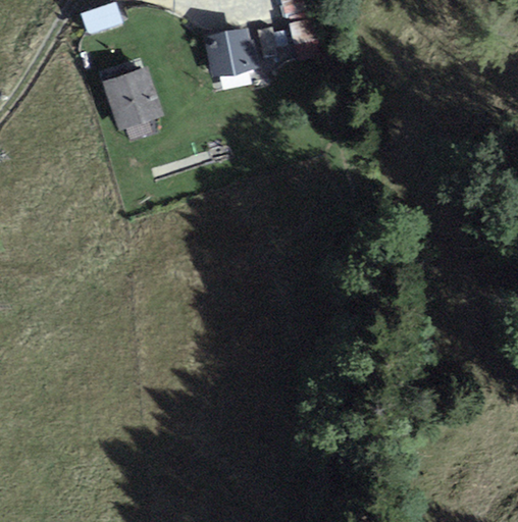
[(304,0),(279,0),(286,17),(308,10),(304,0)]
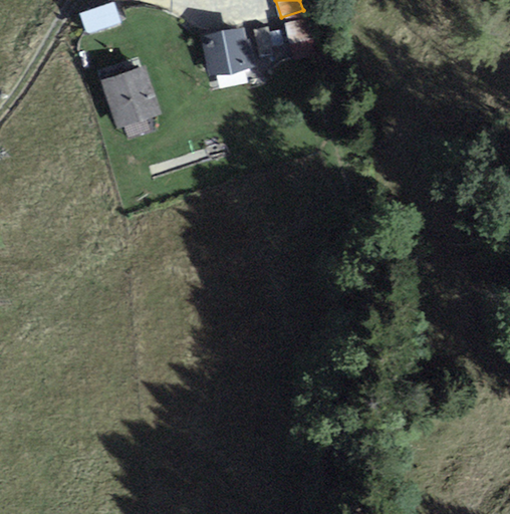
[(109,3),(78,13),(85,33),(116,22),(109,3)]
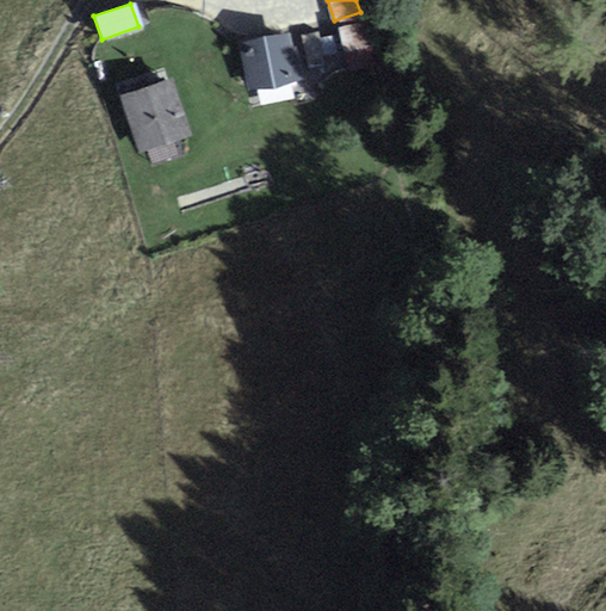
[(362,20),(334,26),(342,68),(370,63),(362,20)]
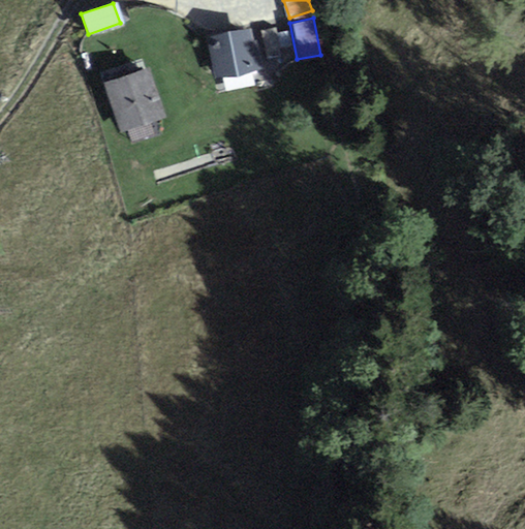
[(247,30),(205,39),(213,75),(255,67),(247,30)]
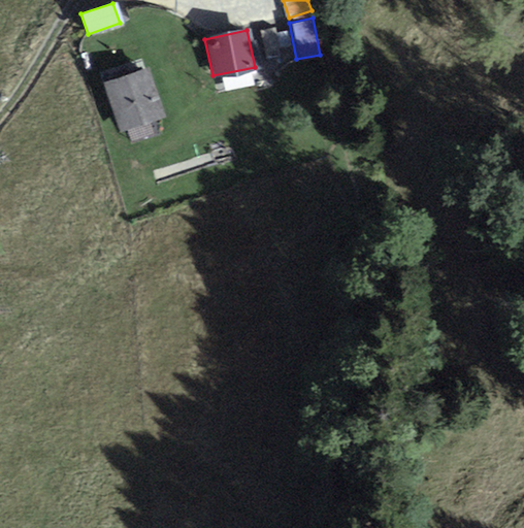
[(161,114),(144,69),(103,84),(120,129),(161,114)]
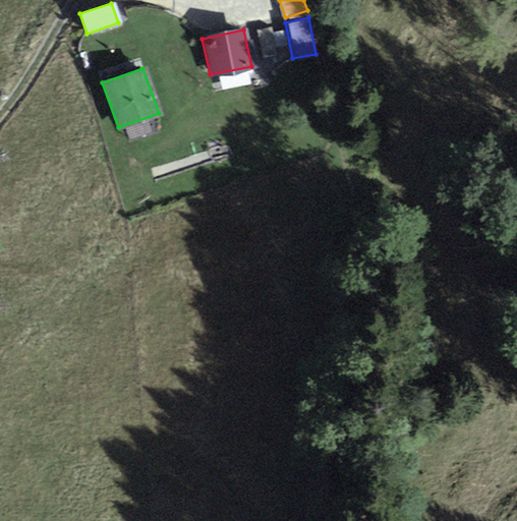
All buildings are outlined.
